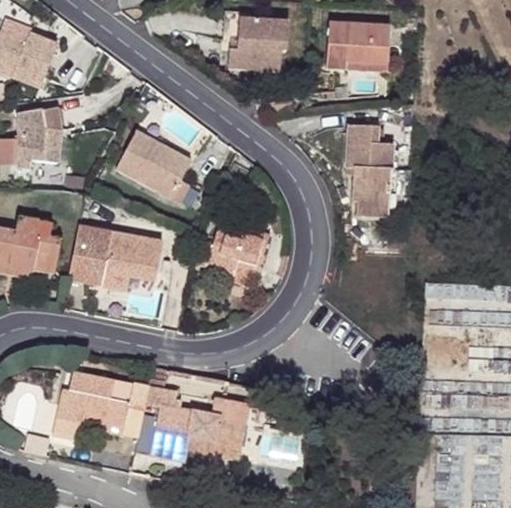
[(230,50),(228,68),(280,71),(282,51),(287,51),(290,21),(240,18),(237,51),(230,50)]
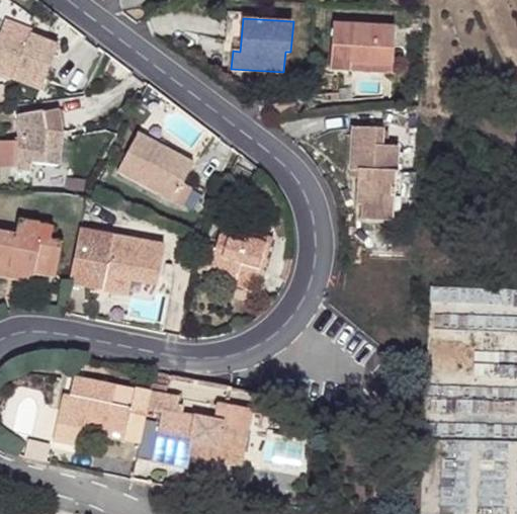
[(333,22),(330,69),(391,72),(394,26),(333,22)]
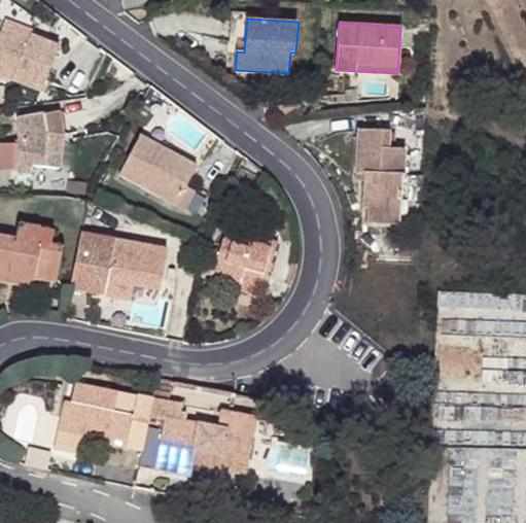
[(30,40),(5,28),(0,38),(0,70),(12,76),(40,89),(60,45),(33,33),(30,40)]
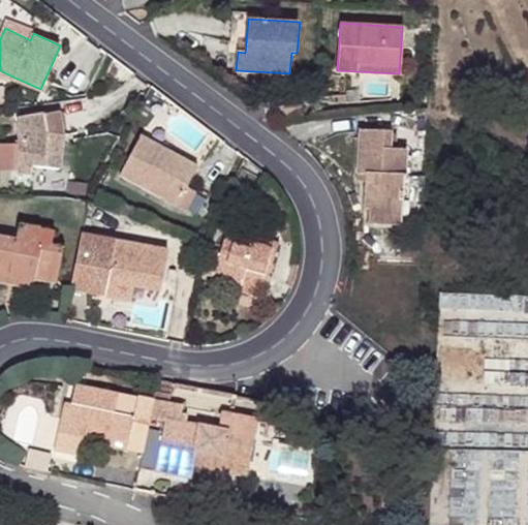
[(36,100),(40,89),(12,76),(8,88),(36,100)]
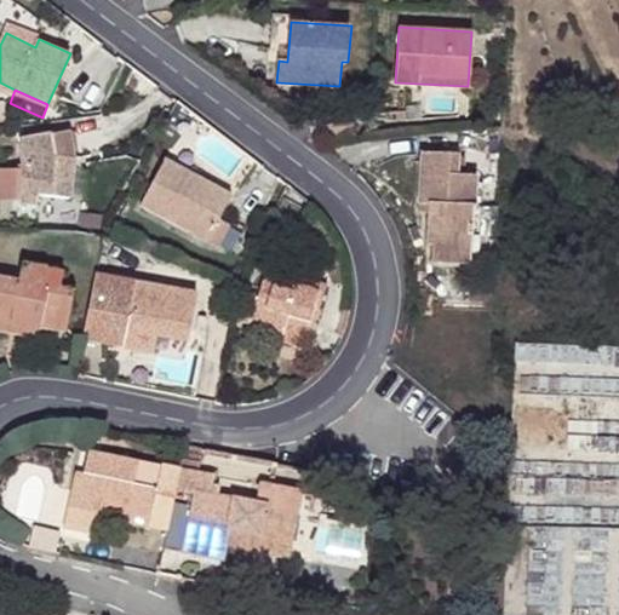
[(69,136),(21,141),(19,202),(38,202),(38,190),(72,191),(69,136)]
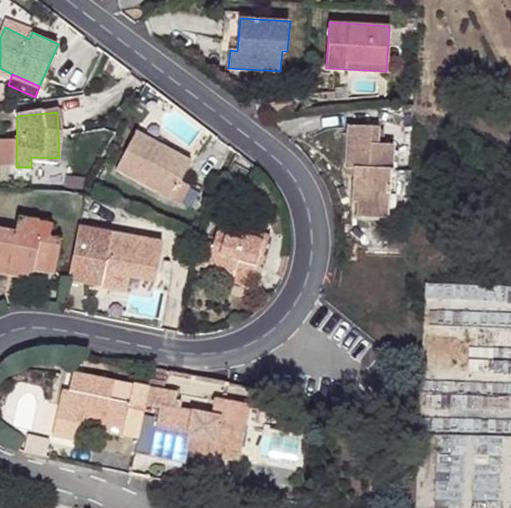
[(143,119),(137,131),(161,143),(167,133),(143,119)]
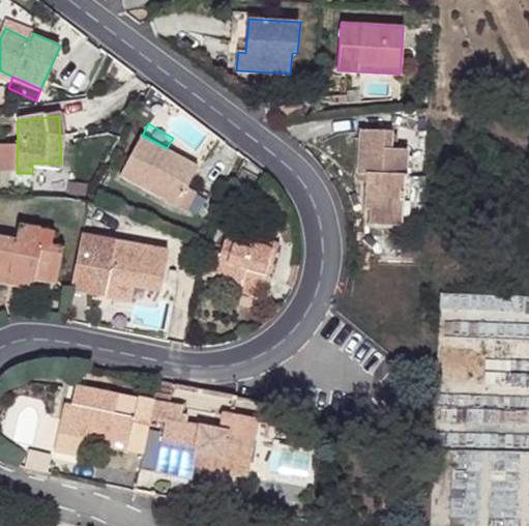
[(387,224),(403,225),(406,150),(391,149),(392,134),(361,132),(358,174),(365,175),(364,181),(363,203),(372,203),(388,206),(387,224)]
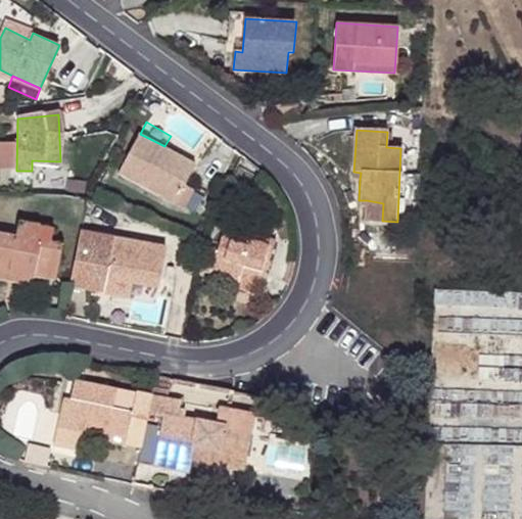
[(195,163),(164,146),(140,134),(120,173),(174,201),(195,163)]
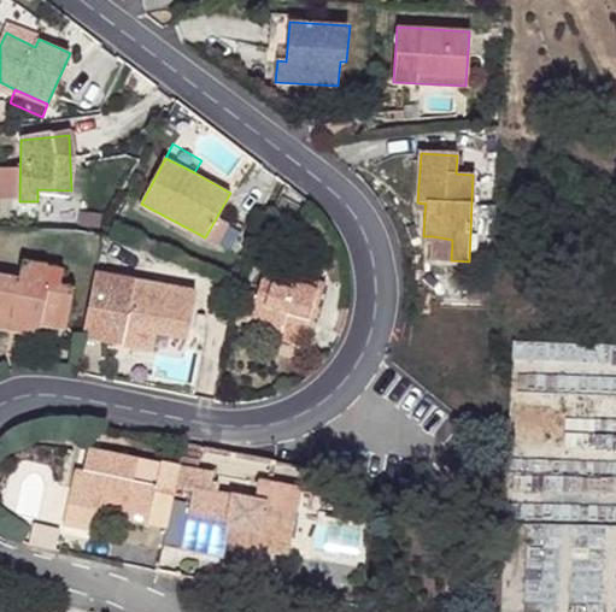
[(452,240),(433,236),(432,258),(451,260),(452,240)]
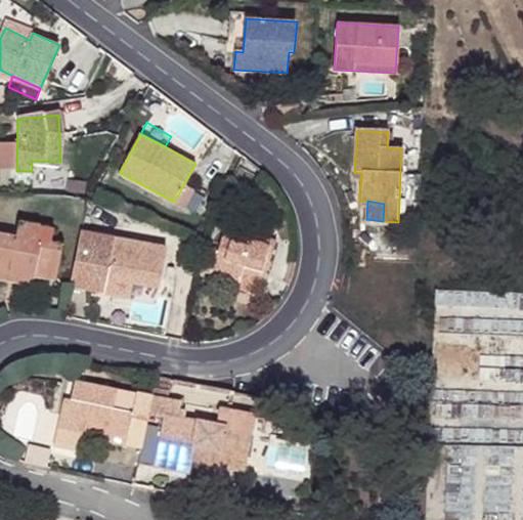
[(0,271),(10,274),(10,270),(35,275),(53,278),(61,244),(50,241),(52,227),(19,220),(16,234),(0,230),(0,271)]
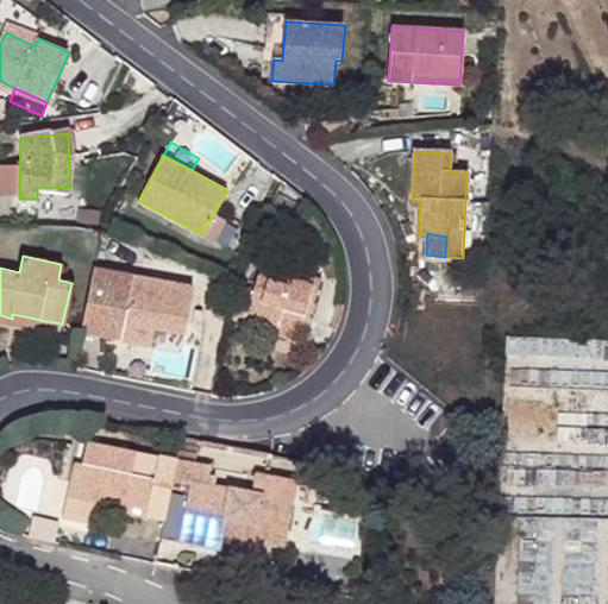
[(127,315),(132,284),(133,276),(93,266),(81,331),(123,339),(127,315)]
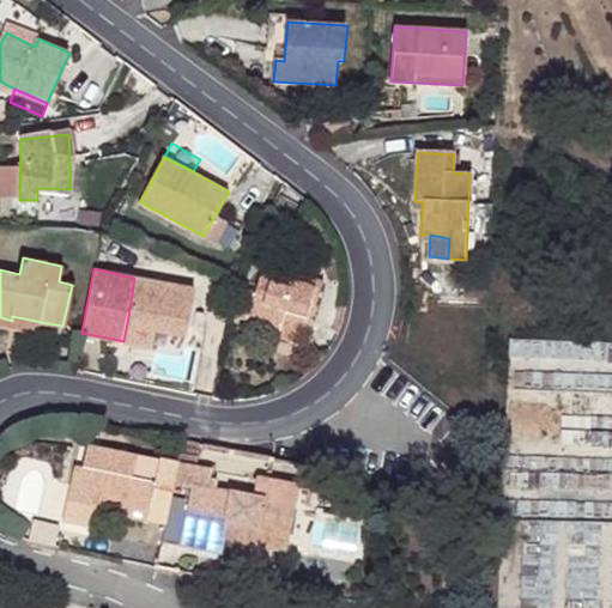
[(279,328),(280,321),(284,312),(310,321),(323,279),(296,272),(294,280),(261,269),(255,290),(246,317),(279,328)]
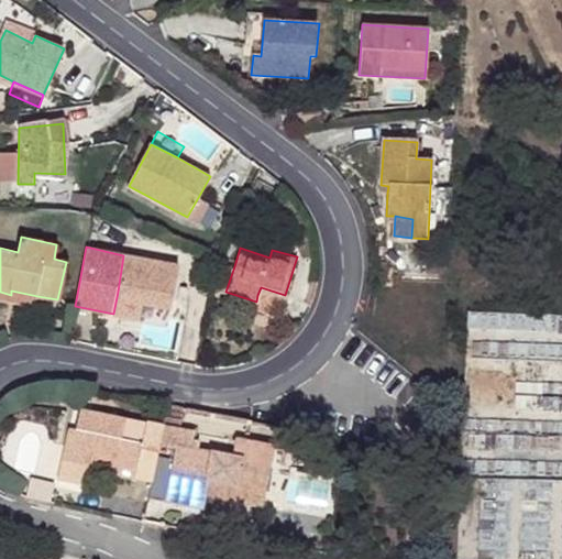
[(226,292),(234,266),(219,262),(212,288),(226,292)]
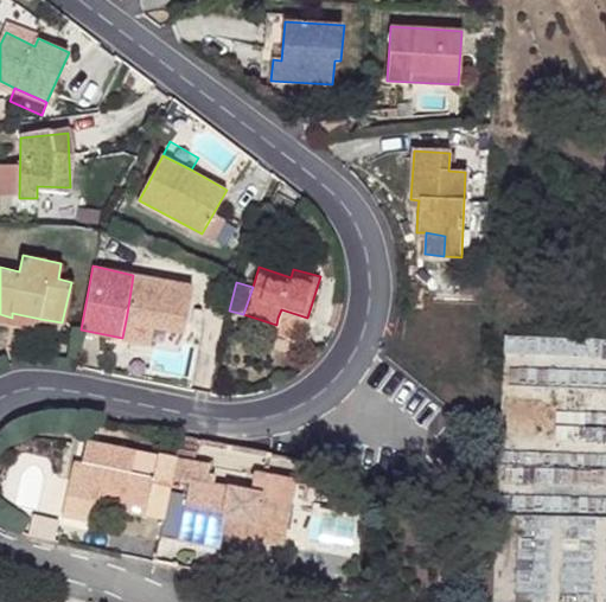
[(191,294),(132,283),(127,314),(159,319),(185,324),(191,294)]
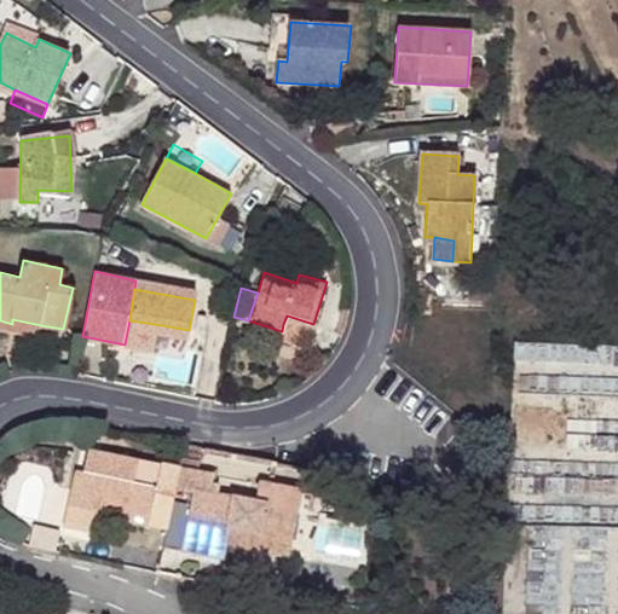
[(311,332),(313,324),(287,316),(283,324),(311,332)]
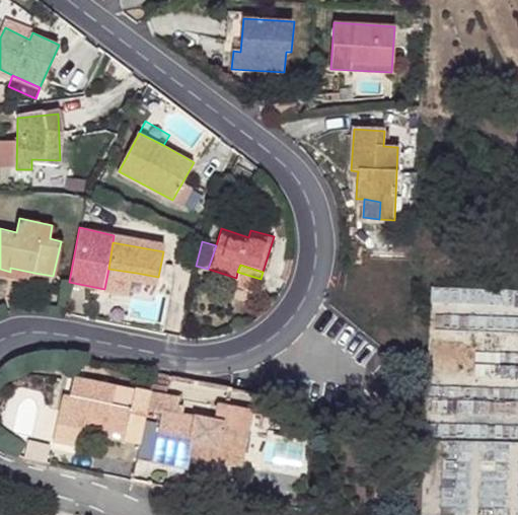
[(10,272),(0,269),(0,275),(32,282),(34,273),(10,268),(10,272)]
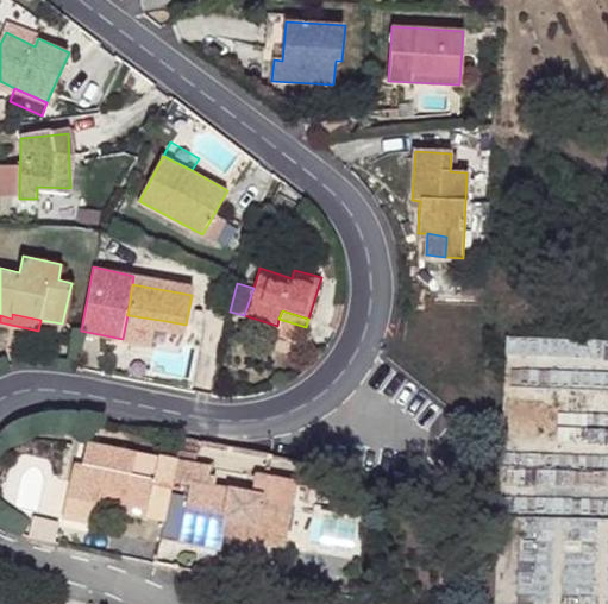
[(155,345),(160,320),(127,315),(123,339),(155,345)]
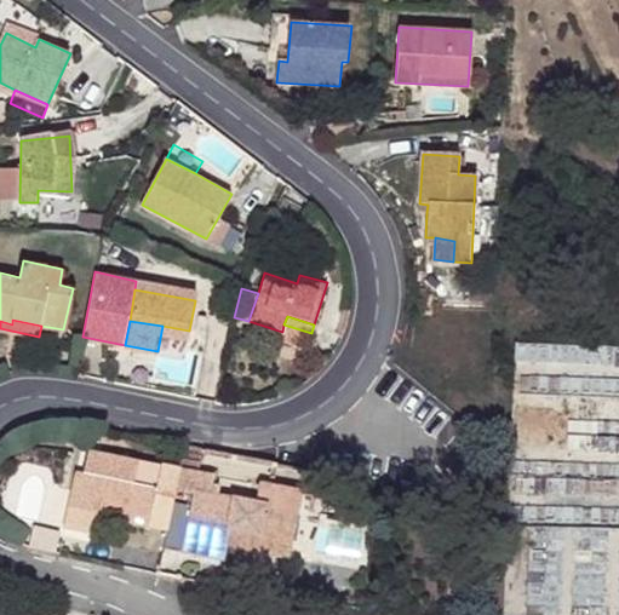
[(308,466),(201,446),(181,553),(224,562),(227,547),(231,530),(263,536),(262,541),(292,549),(308,466)]
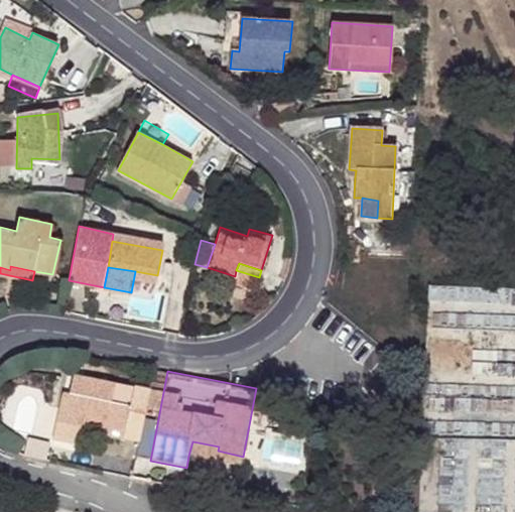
[(139,436),(149,386),(73,373),(70,394),(61,392),(51,437),(77,443),(81,429),(84,413),(99,416),(98,424),(124,430),(123,434),(139,436)]
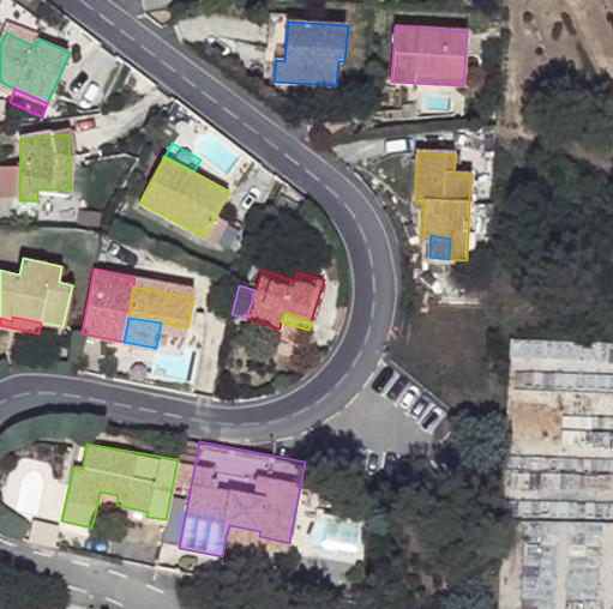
[(100,492),(96,511),(146,520),(146,517),(148,512),(116,505),(118,495),(100,492)]
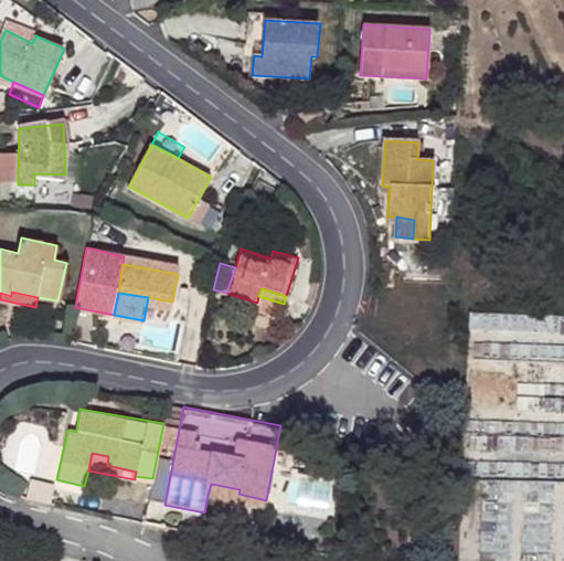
[(211,484),(206,499),(263,510),(266,500),(238,494),(240,489),(211,484)]
